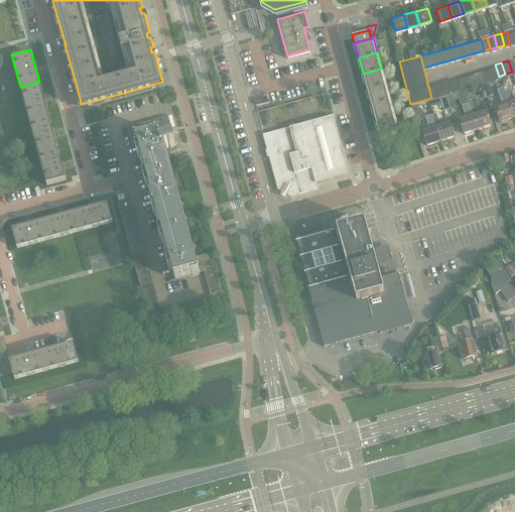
[(495,65),(488,67),(492,79),(499,77),(495,65)]
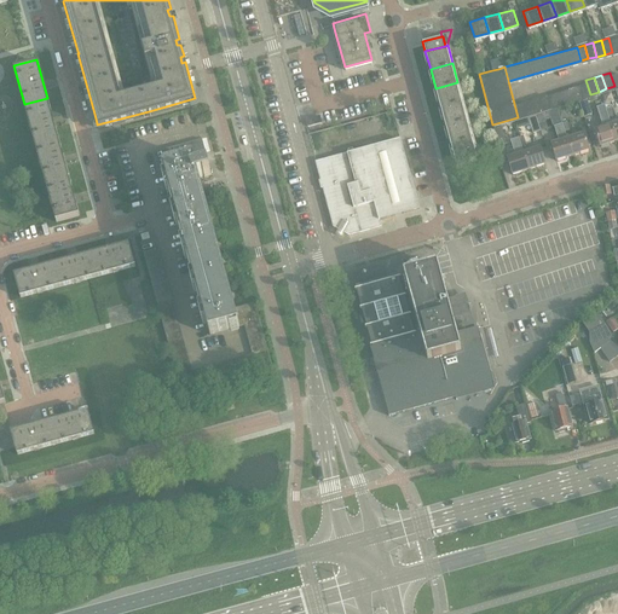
[(585,80),(578,82),(582,97),(590,94),(585,80)]
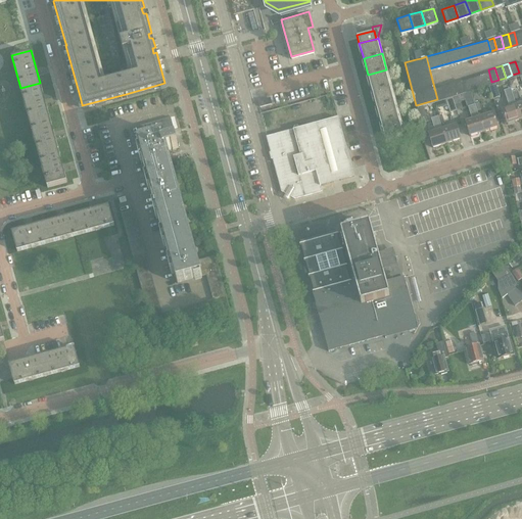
[(386,69),(368,75),(372,90),(391,85),(386,69)]
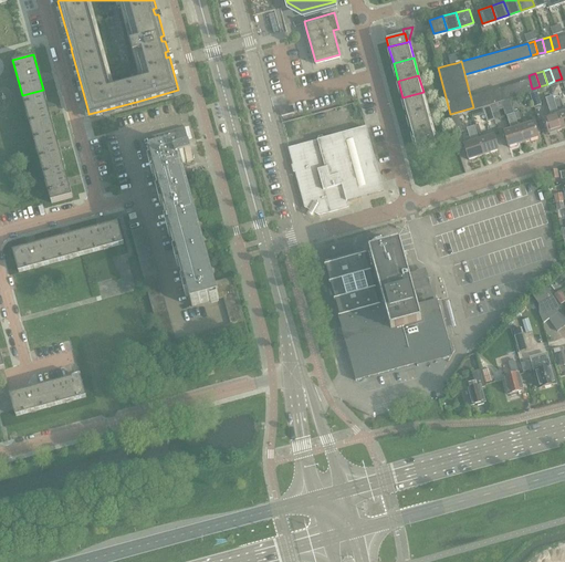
[(529,75),(521,77),(525,91),(532,89),(529,75)]
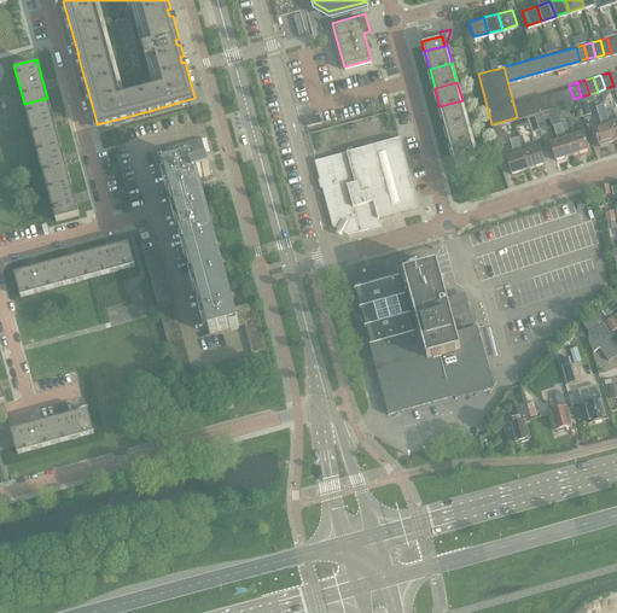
[(569,85),(562,88),(565,101),(574,99),(569,85)]
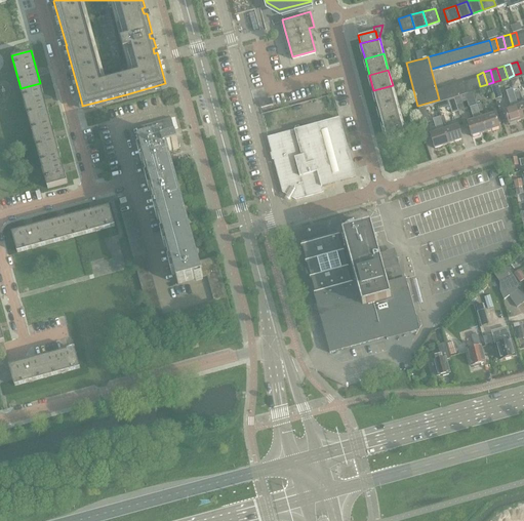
[(477,75),(462,79),(467,90),(480,86),(477,75)]
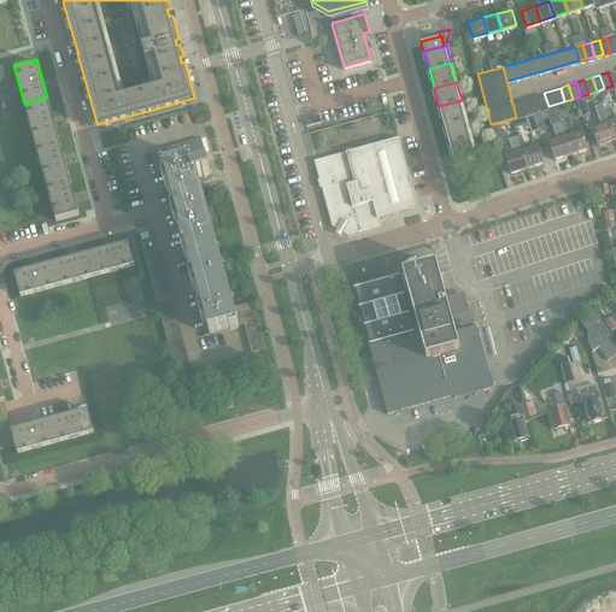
[(609,88),(600,90),(603,100),(608,98),(610,93),(609,88)]
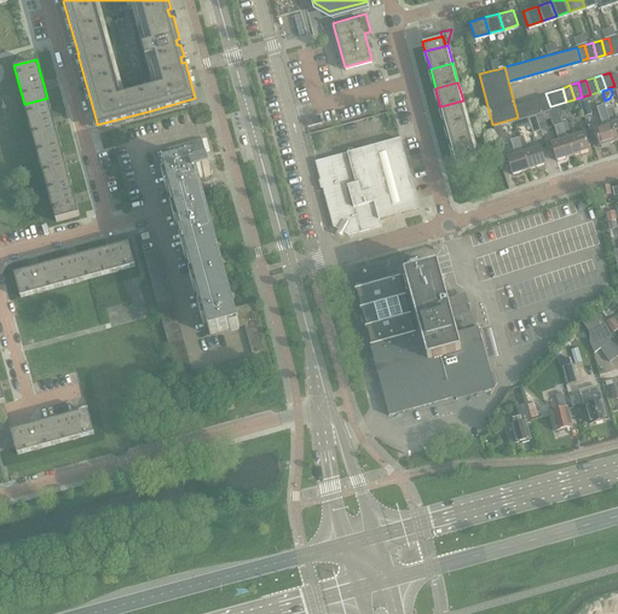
[(550,106),(546,93),(514,103),(518,117),(550,106)]
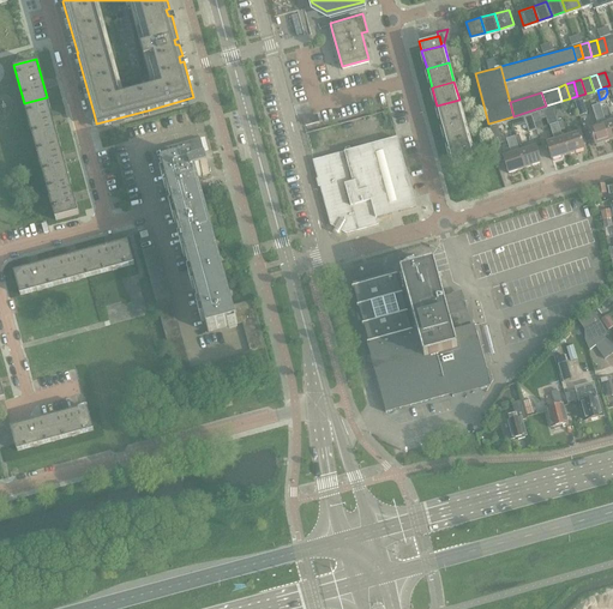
[(587,109),(582,95),(575,97),(580,112),(587,109)]
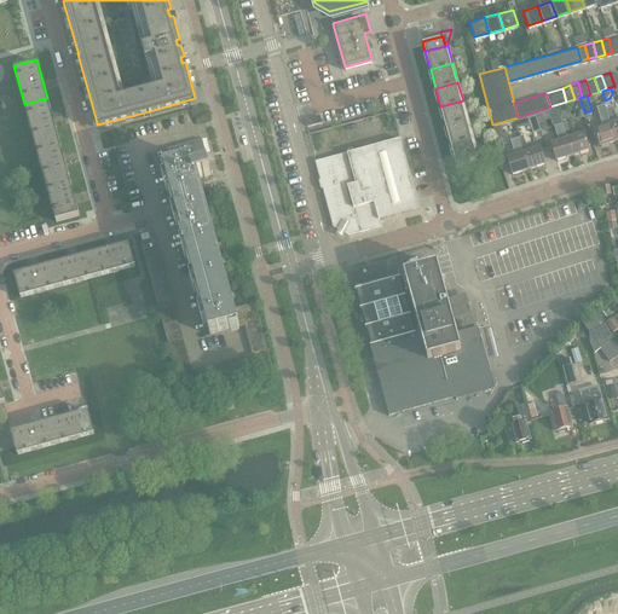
[(47,98),(24,104),(34,143),(57,135),(47,98)]
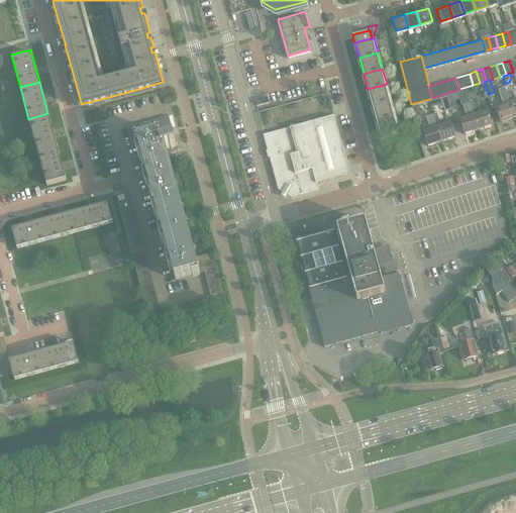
[(387,84),(368,89),(372,104),(391,99),(387,84)]
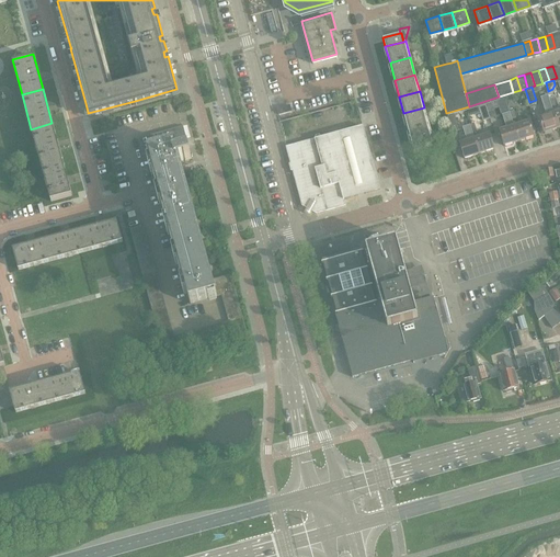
[(558,125),(552,110),(550,103),(548,95),(545,97),(548,104),(547,104),(549,111),(538,114),(543,129),(558,125)]
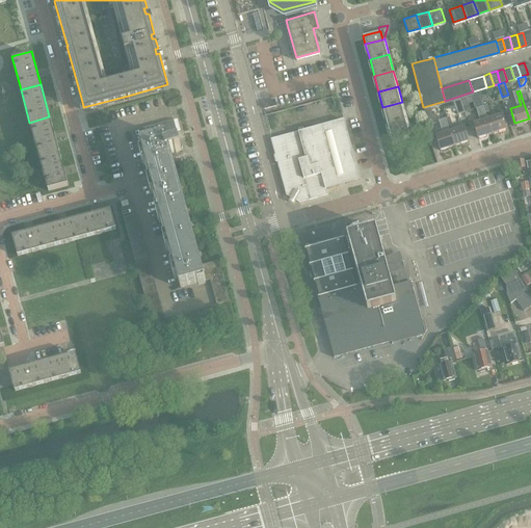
[(463,109),(470,107),(466,95),(459,97),(463,109)]
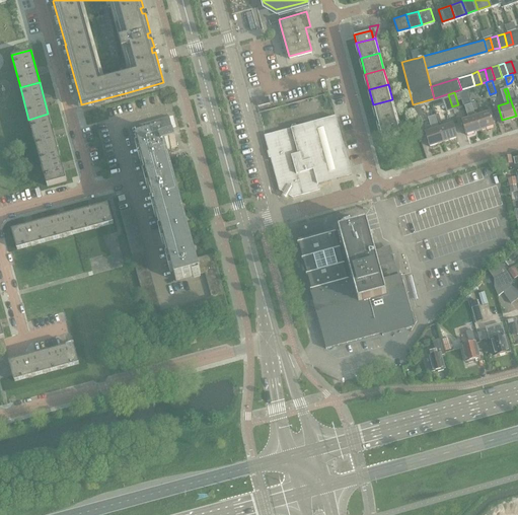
[(268,94),(255,97),(257,103),(269,100),(268,94)]
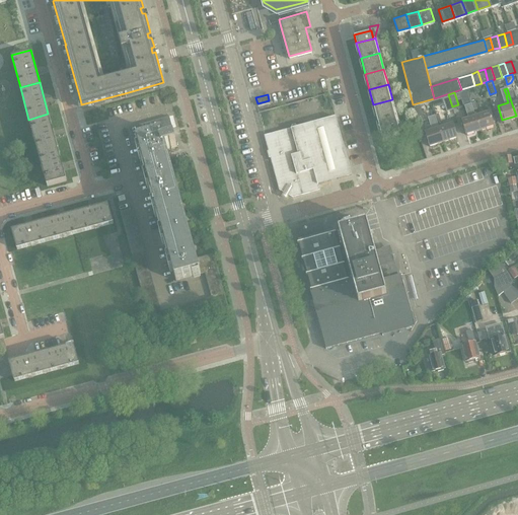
[(452,106),(448,94),(442,96),(446,108),(452,106)]
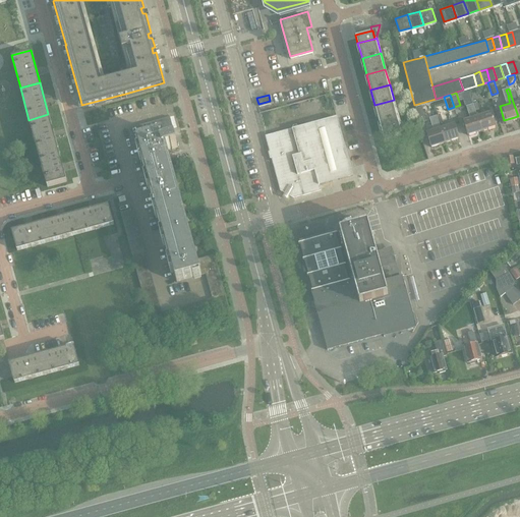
[(394,100),(374,105),(379,121),(398,115),(394,100)]
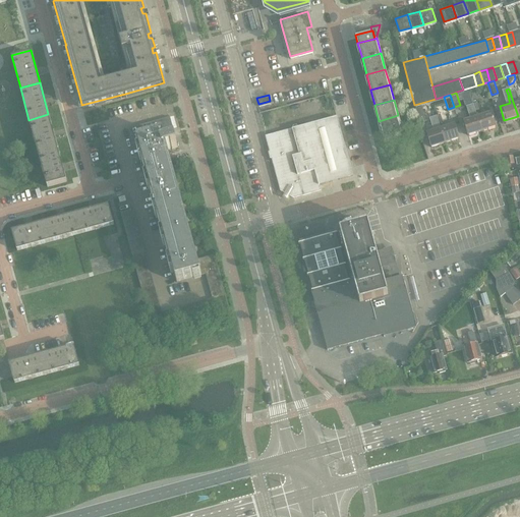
[(467,132),(481,127),(476,114),(474,108),(472,101),(465,103),(469,116),(462,118),(467,132)]
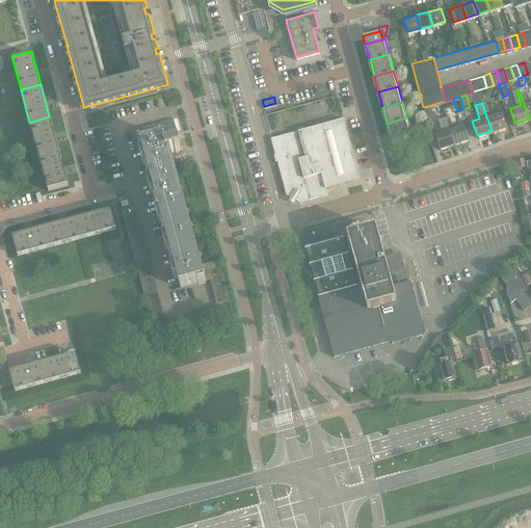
[(423,108),(427,123),(434,121),(429,106),(423,108)]
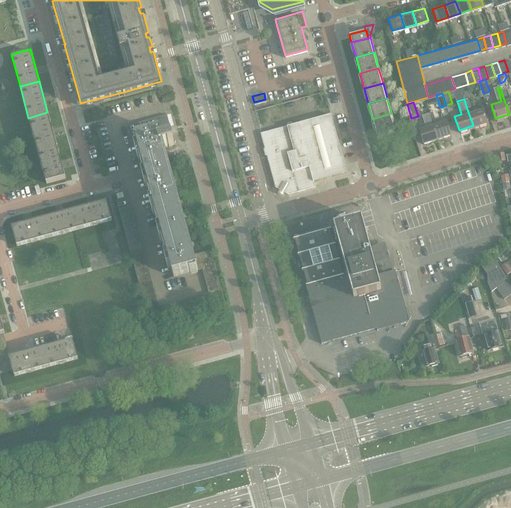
[(482,107),(468,112),(473,125),(486,121),(482,107)]
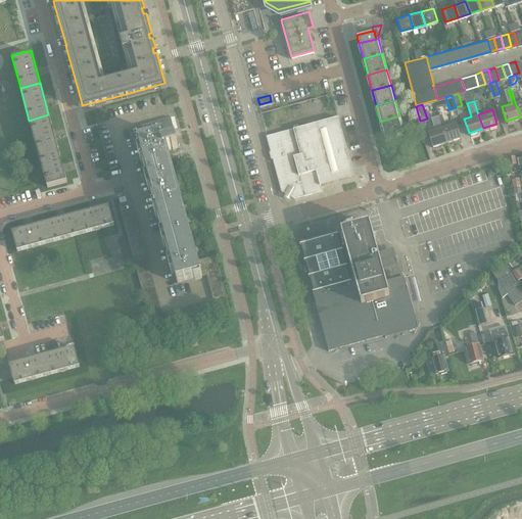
[(439,120),(437,113),(430,115),(433,125),(427,127),(427,131),(432,144),(445,140),(441,126),(439,120)]
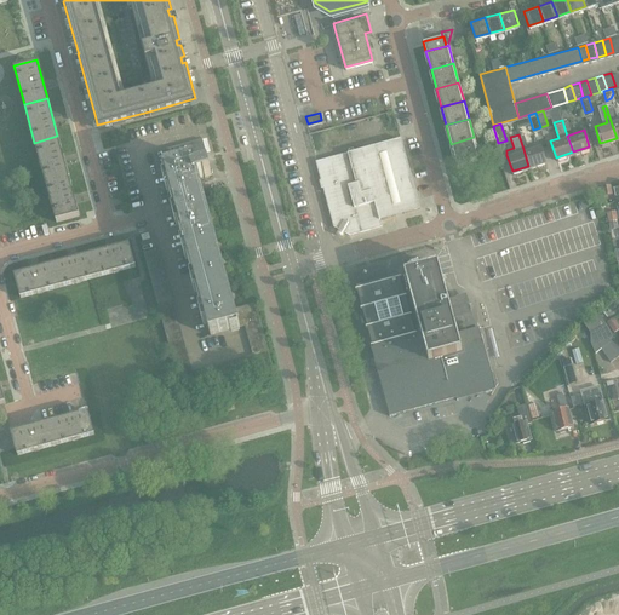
[(57,136),(34,143),(45,180),(68,174),(57,136)]
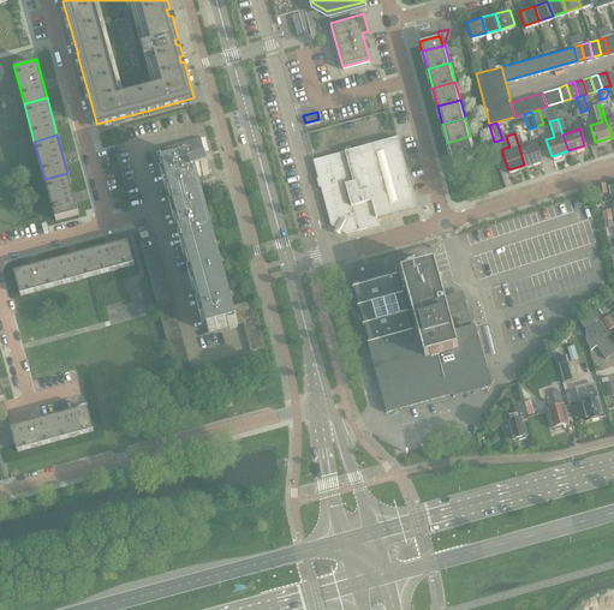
[(232,303),(196,173),(209,169),(200,135),(162,145),(167,162),(162,163),(162,165),(208,329),(237,321),(232,303)]
